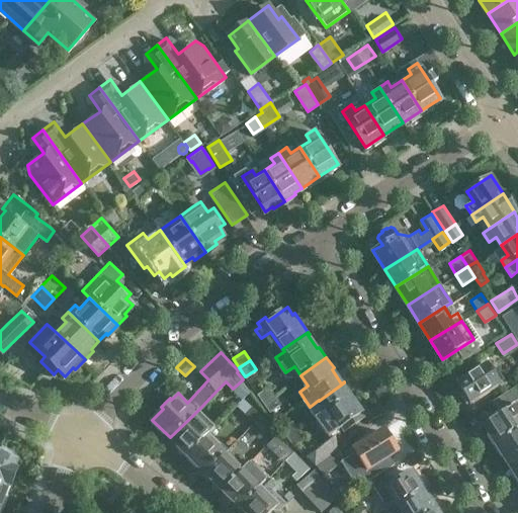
[(470,403),(501,381),(488,361),(456,381),(462,391),(460,392),(466,402),(468,401),(470,403)]
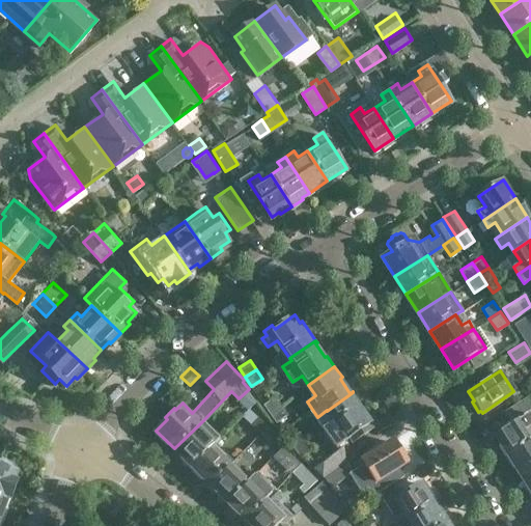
[(353,392),(327,411),(341,431),(332,437),(337,444),(352,434),(354,438),(372,425),(369,421),(365,414),(367,412),(353,392)]
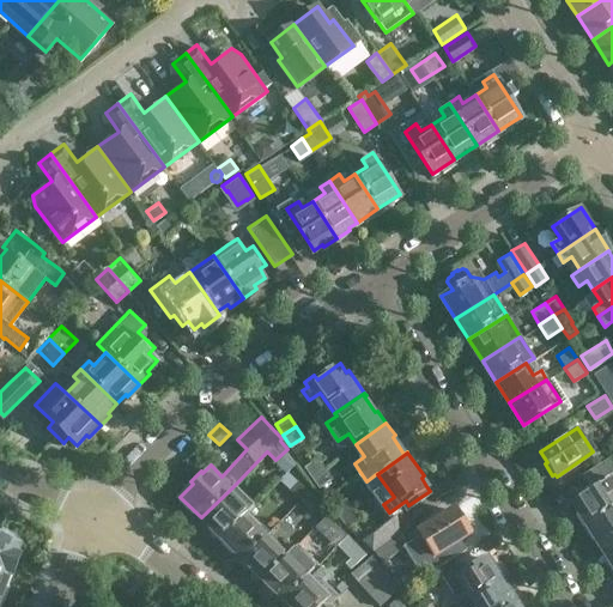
[(594,481),(612,467),(612,459),(610,453),(586,469),(594,481)]
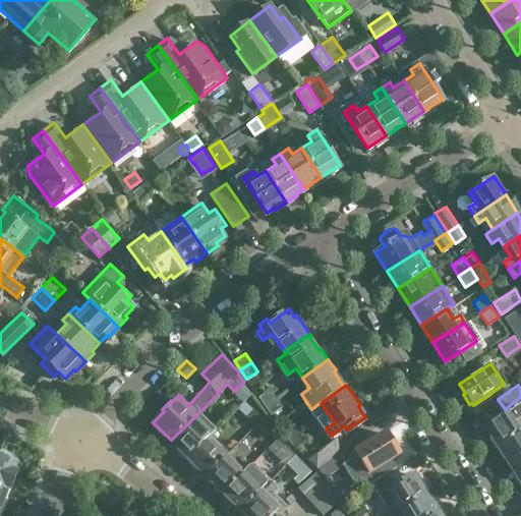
[(265,405),(276,397),(270,387),(258,395),(265,405)]
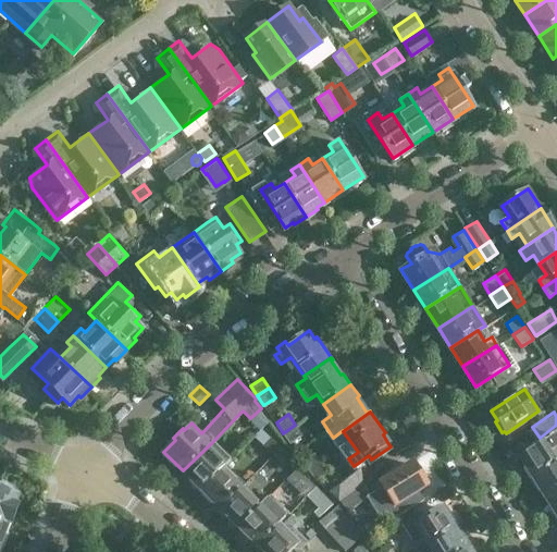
[(283,433),(291,442),(302,433),(295,425),(283,433)]
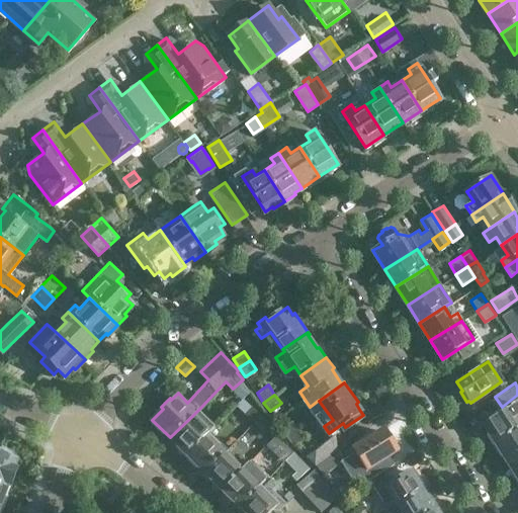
[(490,431),(487,432),(494,442),(517,427),(517,403),(517,402),(485,423),(490,431)]
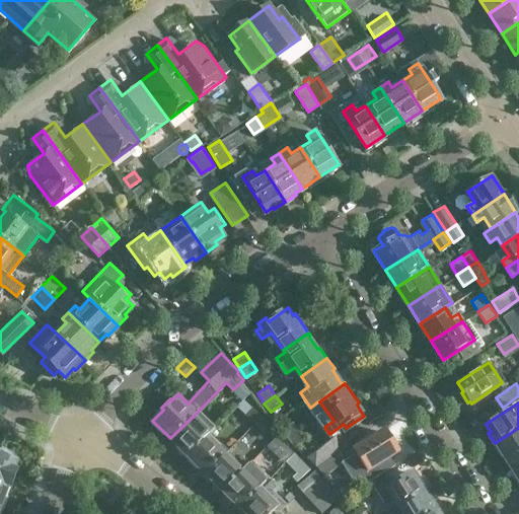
[(254,423),(262,415),(251,405),(244,413),(254,423)]
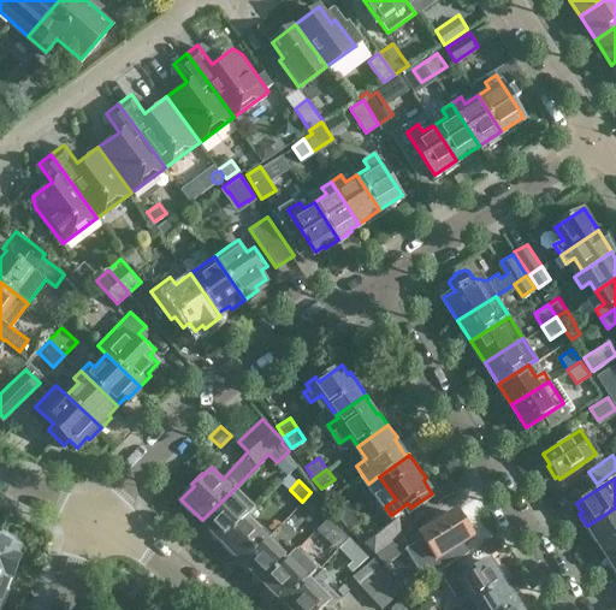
[(223,540),(250,514),(255,508),(236,487),(230,493),(202,520),(223,540)]
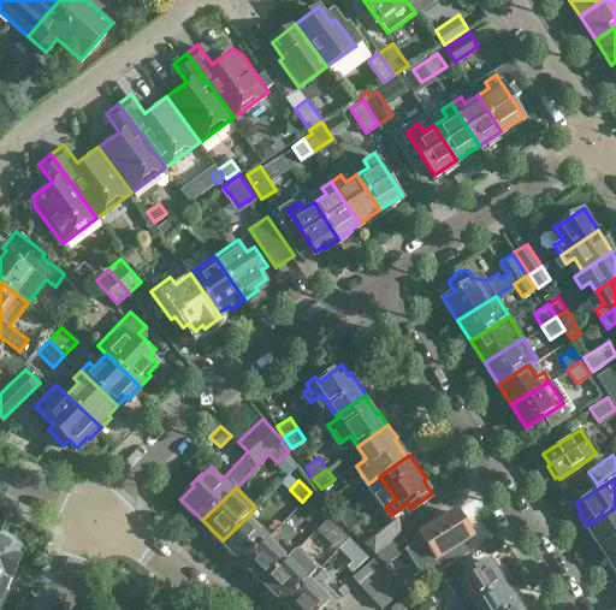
[(323,503),(313,495),(311,492),(302,502),(314,513),(323,503)]
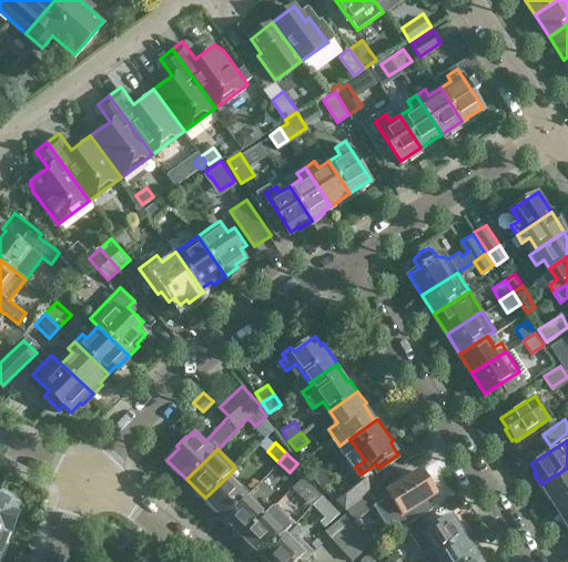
[(316,478),(327,470),(321,460),(308,468),(316,478)]
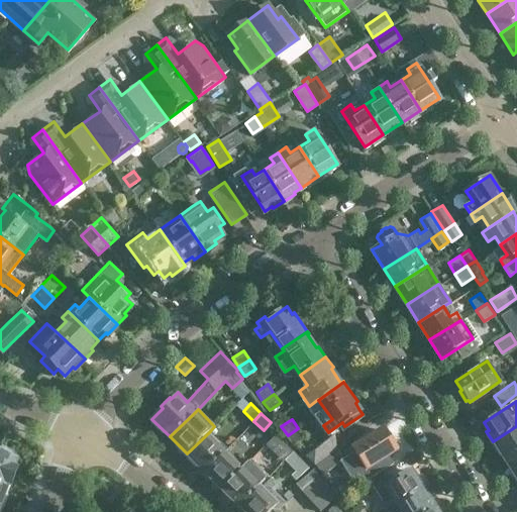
[(353,447),(355,450),(341,458),(352,477),(367,468),(397,447),(384,426),(353,447)]
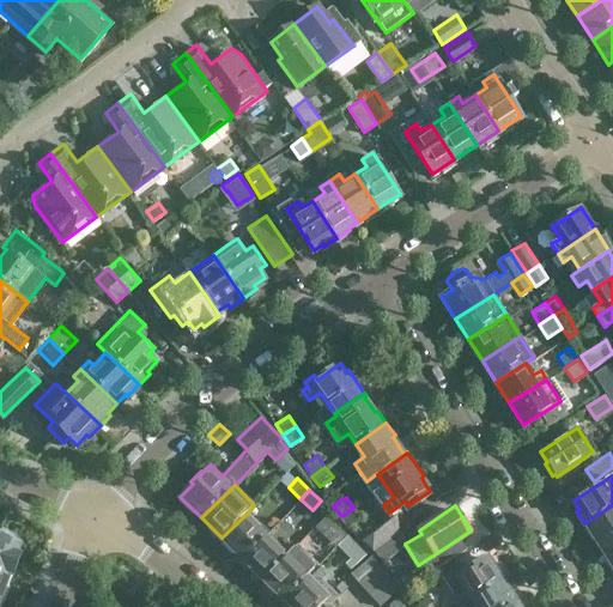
[(612,505),(584,523),(593,536),(595,535),(600,544),(612,534),(612,505)]
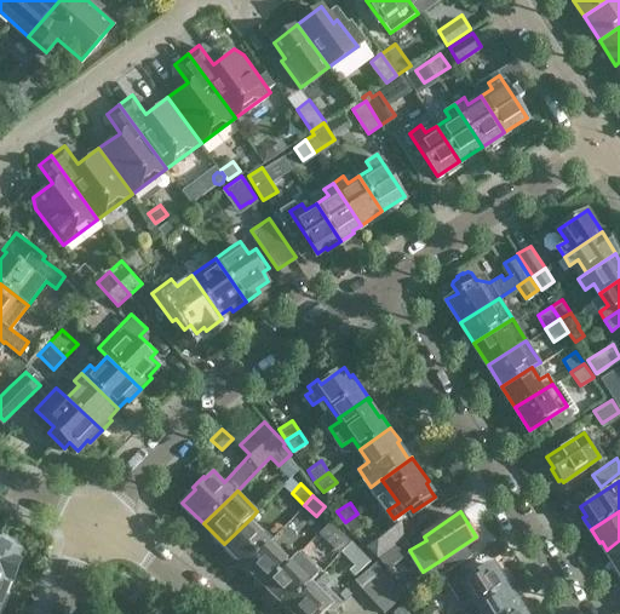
[(351,532),(365,523),(357,514),(345,522),(351,532)]
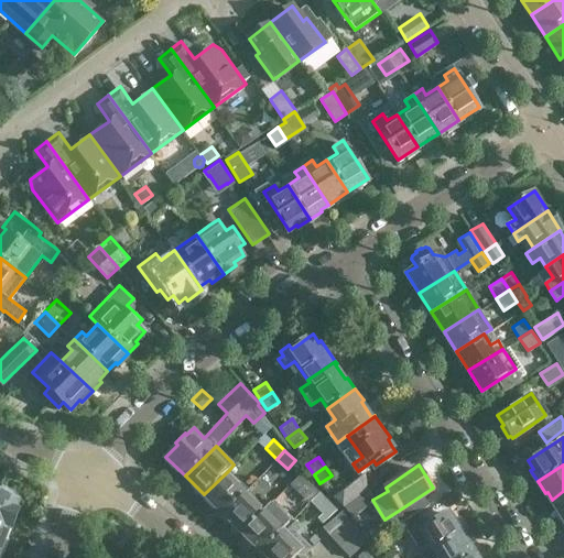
[(229,470),(204,494),(223,513),(245,491),(249,487),(241,480),(240,481),(229,470)]
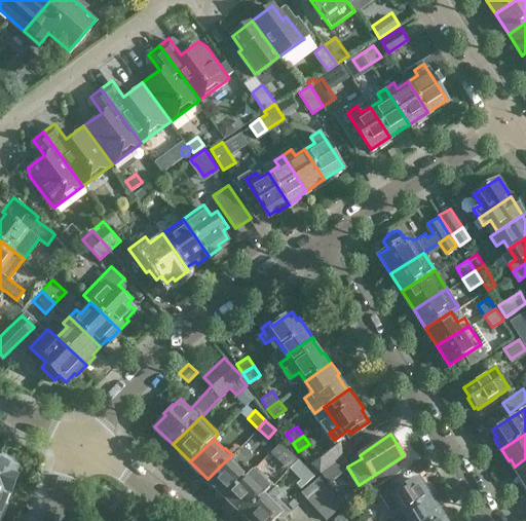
[(328,481),(347,467),(349,464),(335,444),(313,461),(328,481)]
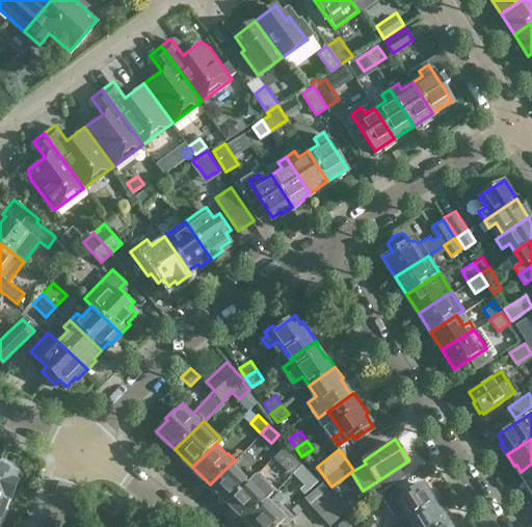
[(294,471),(302,464),(292,452),(284,460),(294,471)]
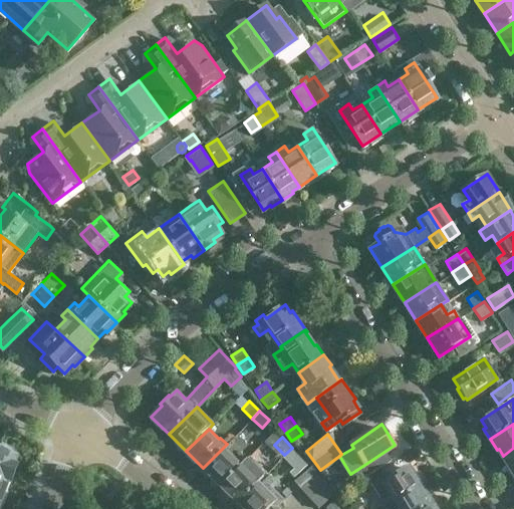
[(0,442),(0,476),(9,480),(12,481),(18,465),(15,464),(18,457),(9,454),(12,447),(0,442)]
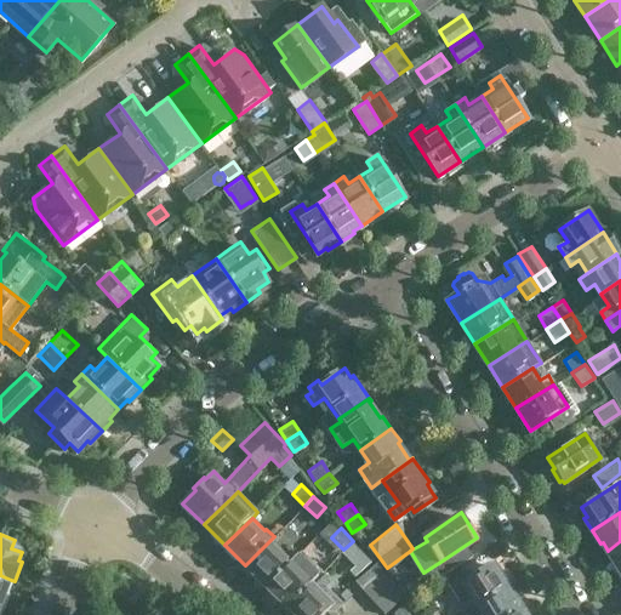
[(269,541),(245,565),(266,586),(290,562),(269,541)]
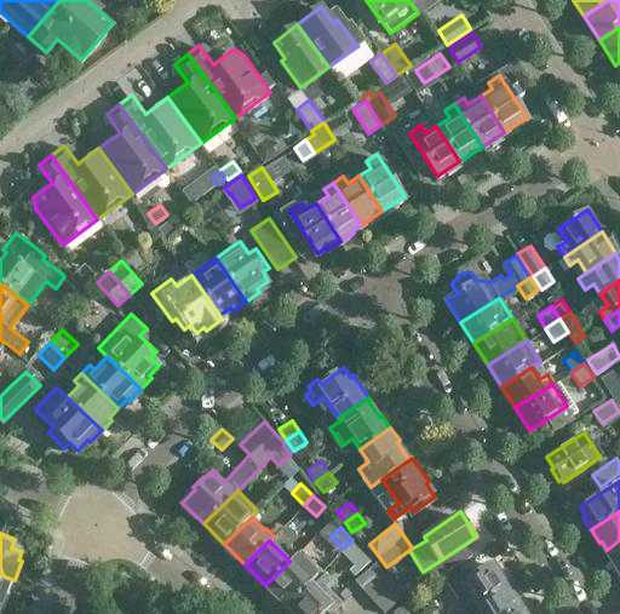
[(619,540),(607,550),(613,558),(610,560),(618,572),(619,571),(619,540)]
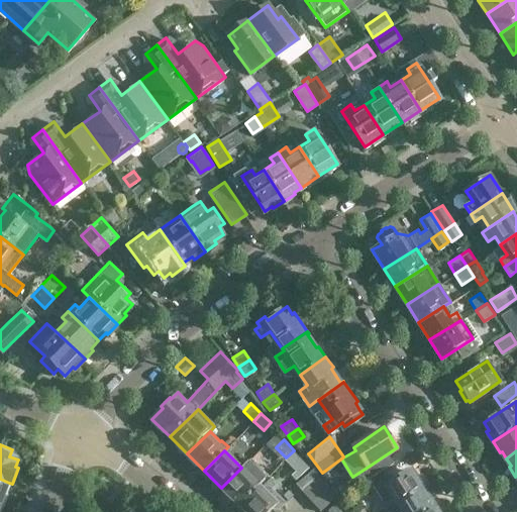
[(241,468),(221,488),(238,505),(259,485),(269,475),(261,467),(251,477),(241,468)]
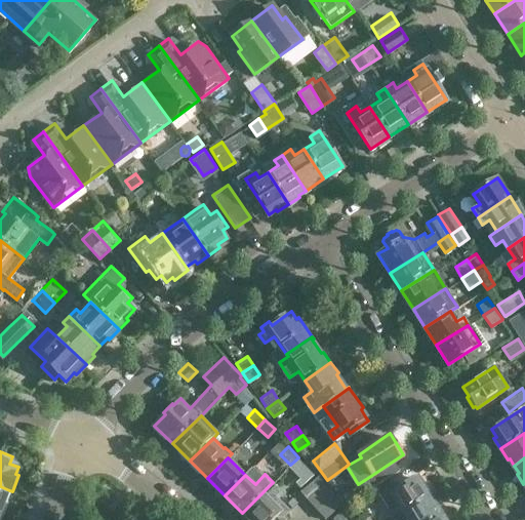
[(301,490),(325,517),(342,502),(320,475),(301,490)]
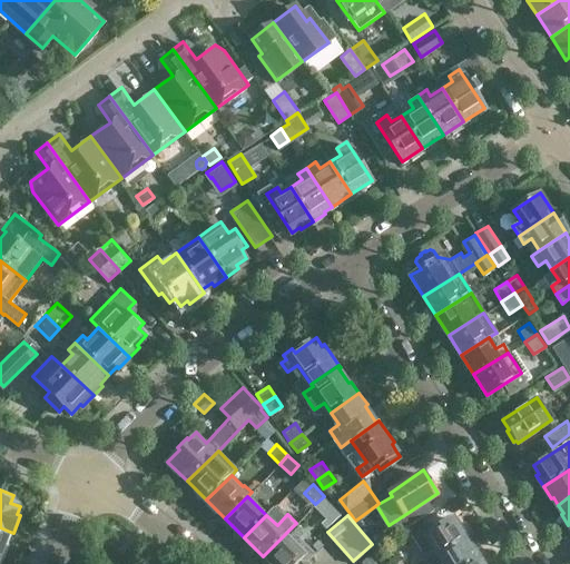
[(446,515),(433,523),(432,522),(412,534),(422,550),(433,543),(440,554),(468,535),(461,523),(458,525),(453,516),(449,518),(446,515)]
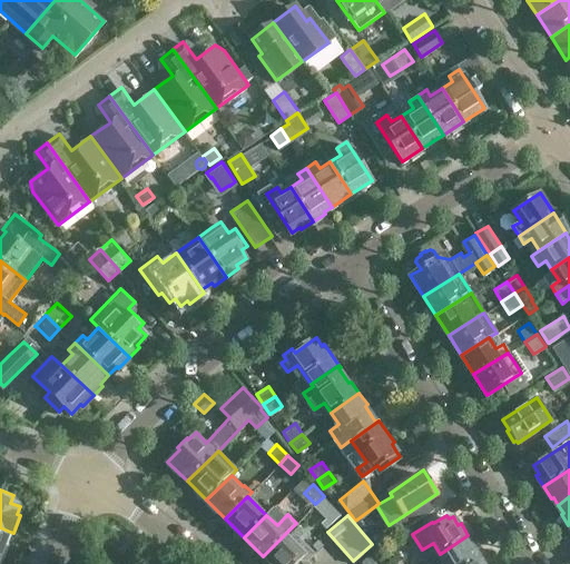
[(10,532),(0,527),(0,554),(5,556),(9,543),(6,542),(10,532)]
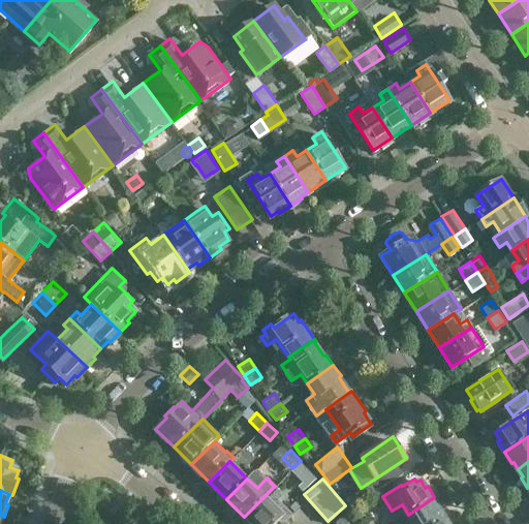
[(265,496),(244,517),(251,523),(273,523),(283,514),(265,496)]
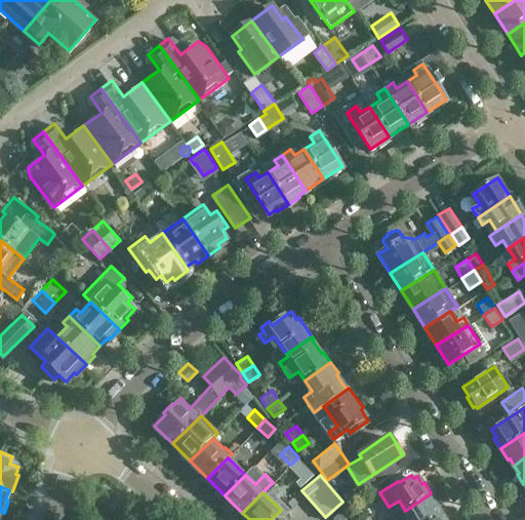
[(397,519),(429,519),(441,513),(436,506),(438,505),(431,493),(405,511),(396,517),(397,519)]
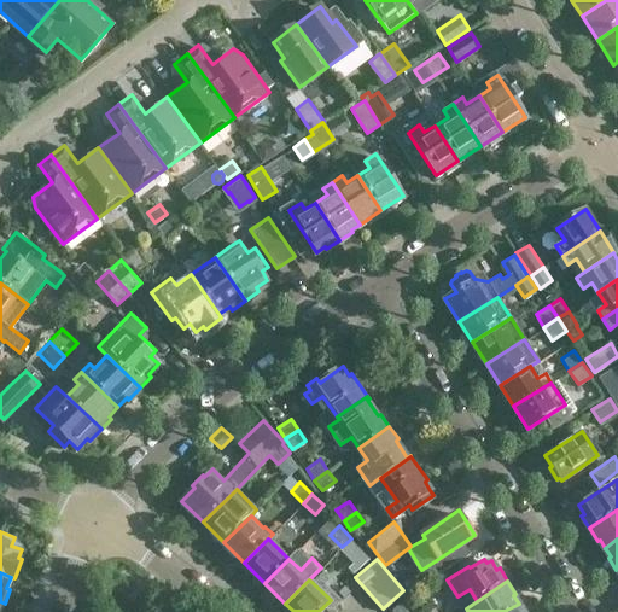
[(409,611),(407,608),(408,607),(401,599),(400,600),(406,608),(400,611),(409,611)]
